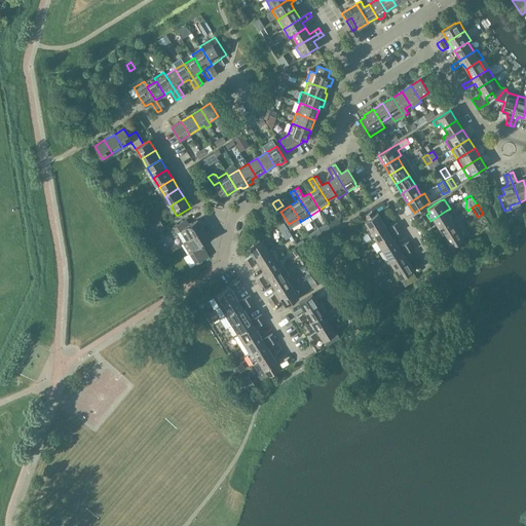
[(434,219),(439,228),(452,220),(446,211),(434,219)]
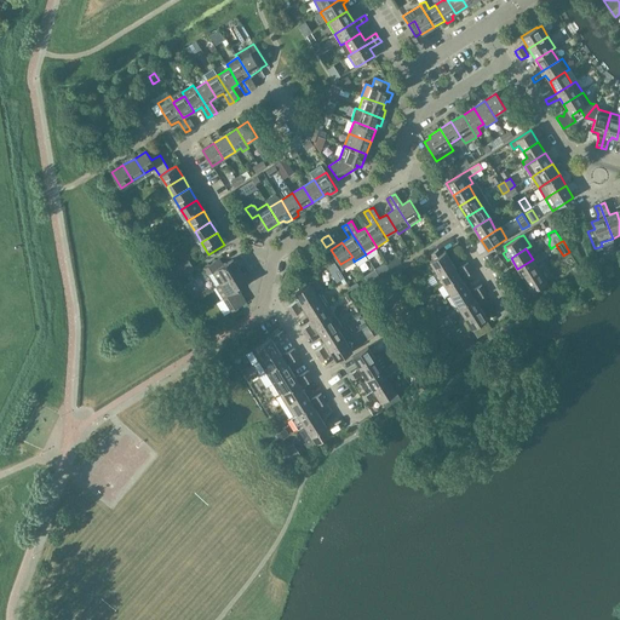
[(430,262),(437,273),(453,263),(446,252),(441,254),(434,259),(430,262)]
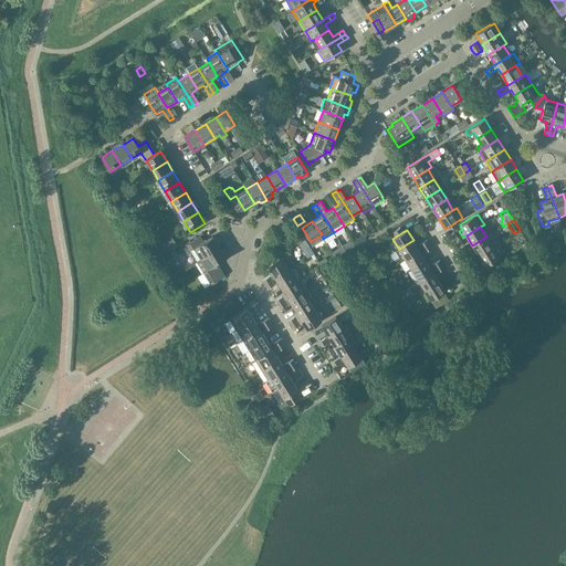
[(472,245),(479,255),(496,244),(499,243),(492,233),(486,237),(472,245)]
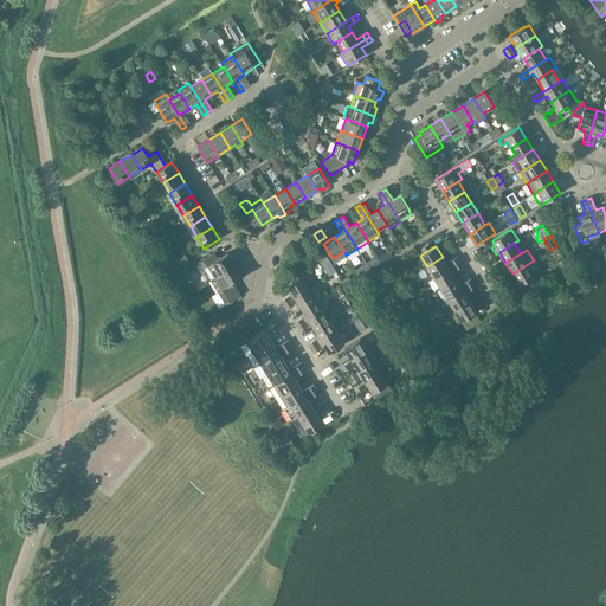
[(211,281),(216,278),(236,265),(234,263),(234,260),(232,257),(230,256),(227,253),(218,259),(216,256),(220,253),(218,251),(200,263),(211,281)]
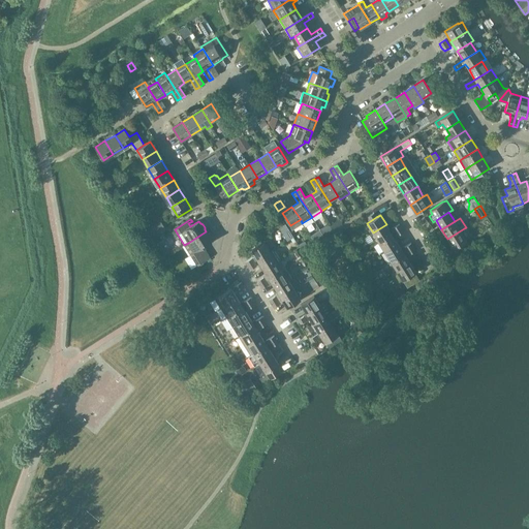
[(147,230),(151,237),(165,228),(161,221),(147,230)]
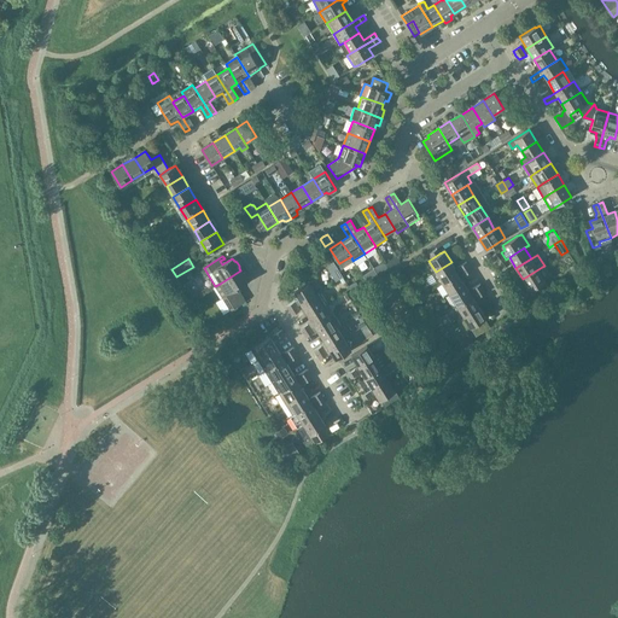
[(384,261),(374,267),(378,274),(389,268),(384,261)]
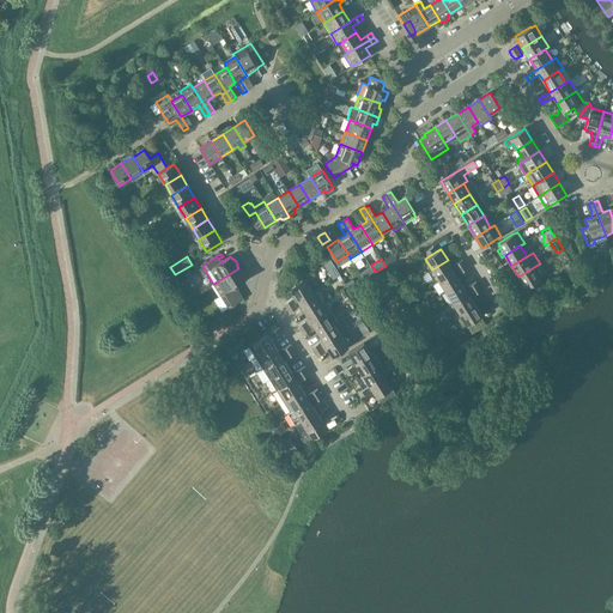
[(432,269),(425,274),(432,285),(439,281),(457,269),(466,265),(462,260),(451,267),(448,260),(432,269)]
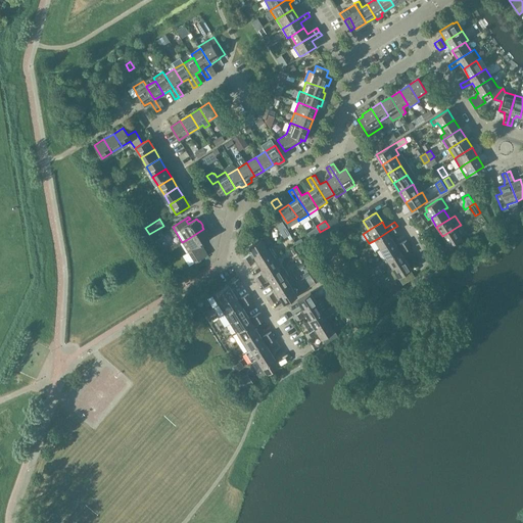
[(459,226),(442,236),(448,246),(465,236),(459,226)]
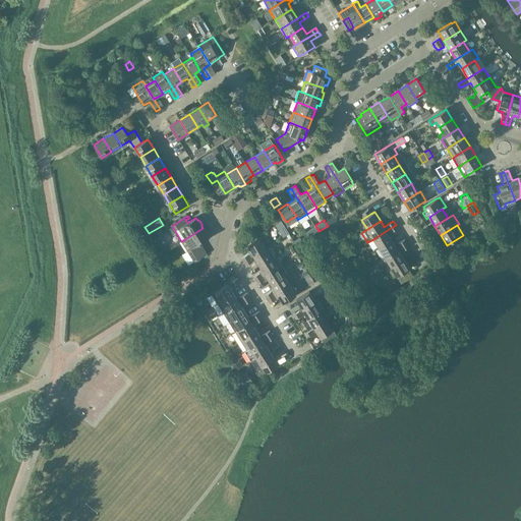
[(203,228),(185,239),(181,241),(194,262),(207,253),(200,243),(209,238),(208,236),(208,233),(206,230),(203,229),(203,228)]
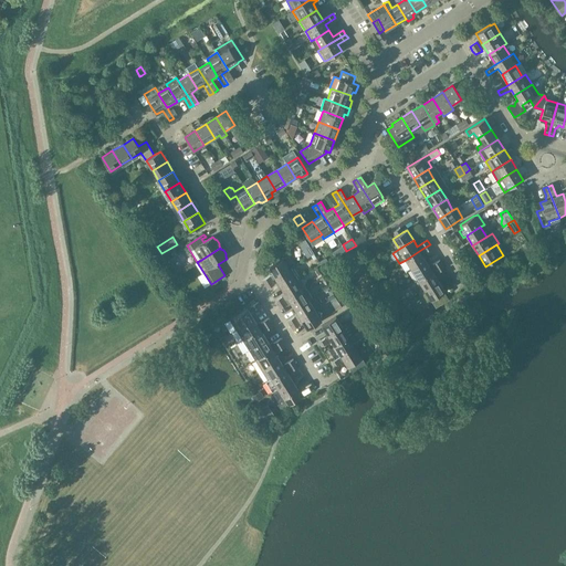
[(422,249),(406,260),(411,270),(426,261),(422,255),(426,252),(423,249),(422,249)]
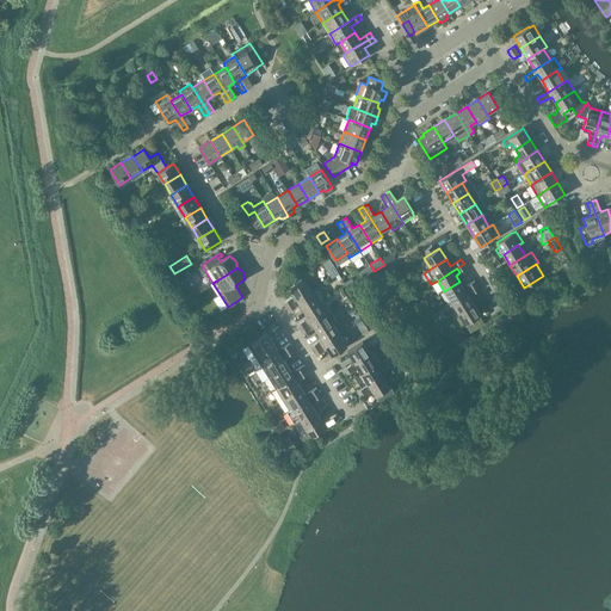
[(294,303),(297,301),(313,291),(306,279),(290,289),(295,296),(284,303),(287,308),(294,303)]
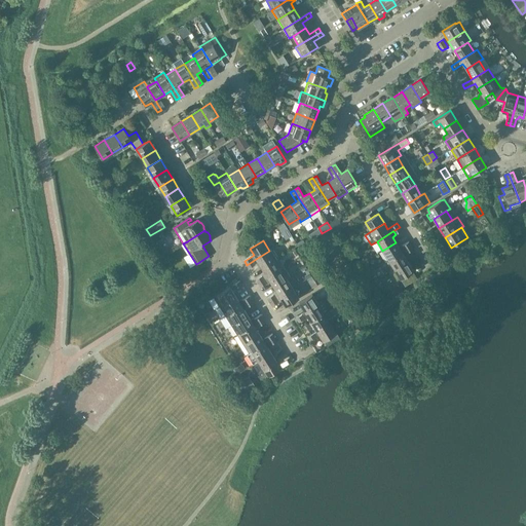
[(382,251),(388,260),(402,252),(405,250),(411,246),(409,241),(400,248),(396,242),(382,251)]
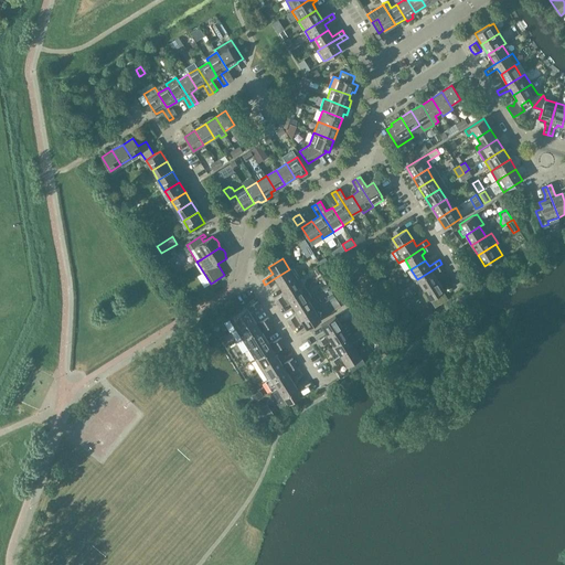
[(275,278),(281,288),(299,277),(292,267),(289,269),(275,278)]
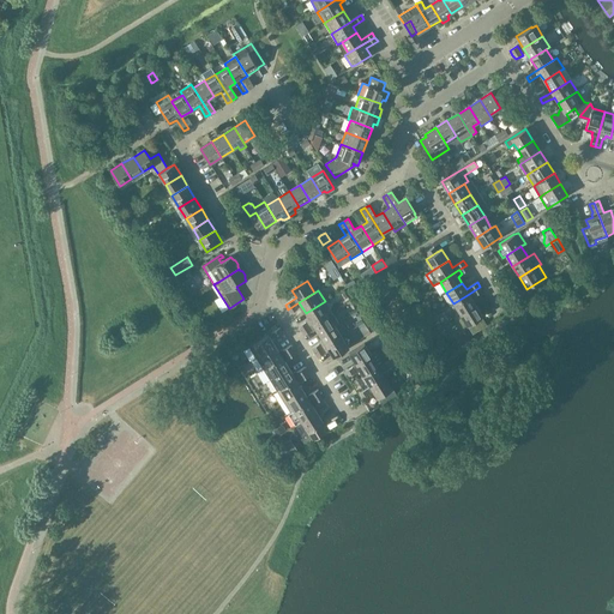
[(450,306),(457,317),(476,305),(469,294),(453,304),(450,306)]
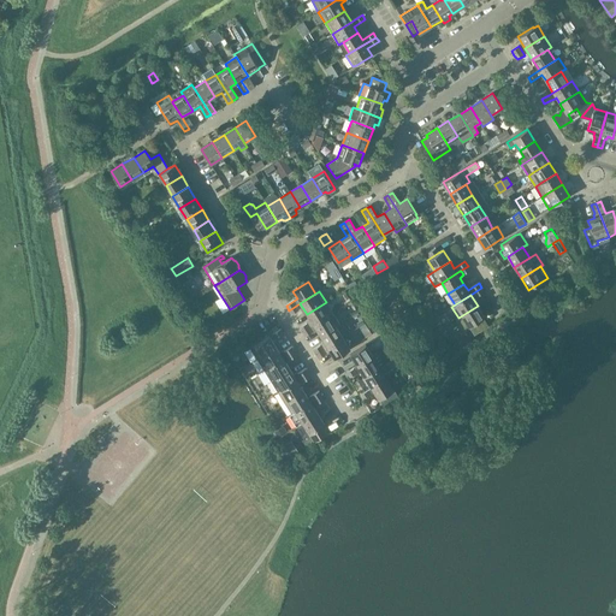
[(300,327),(302,332),(333,313),(326,302),(307,314),(311,320),(300,327)]
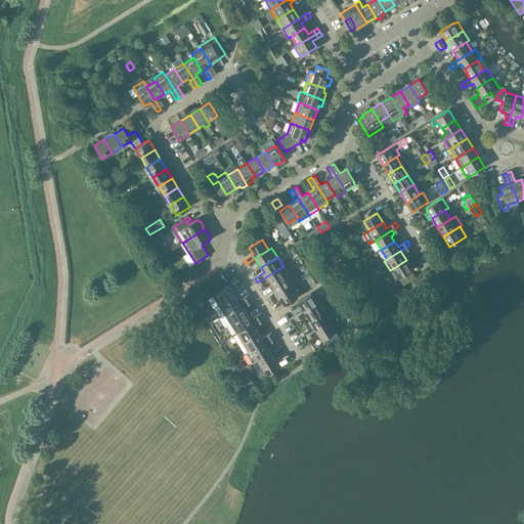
[(406,260),(390,270),(395,279),(399,277),(402,284),(410,278),(407,273),(412,270),(406,260)]
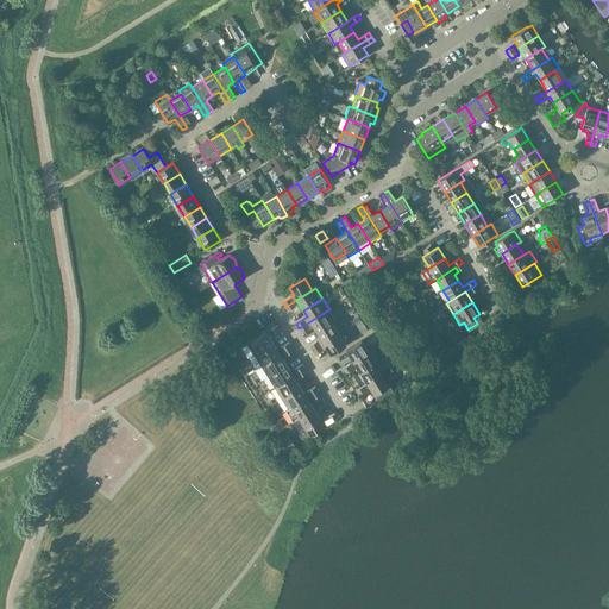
[(313,326),(316,332),(332,322),(336,320),(330,309),(299,328),(301,333),(313,326)]
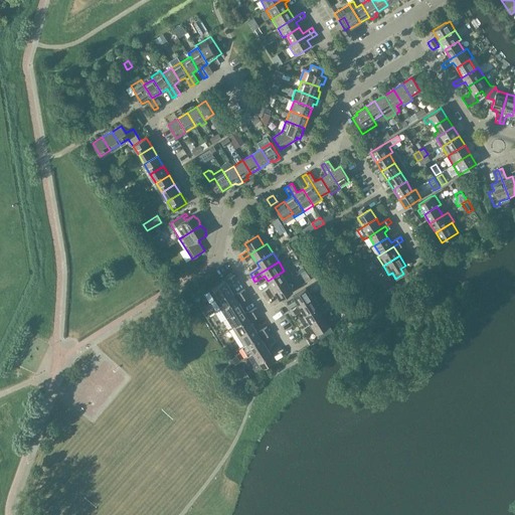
[(268,281),(274,290),(287,282),(281,273),(268,281)]
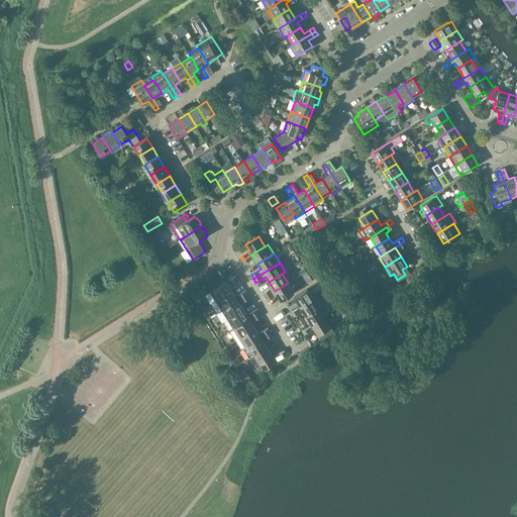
[(210,292),(216,301),(232,291),(226,282),(213,290),(210,292)]
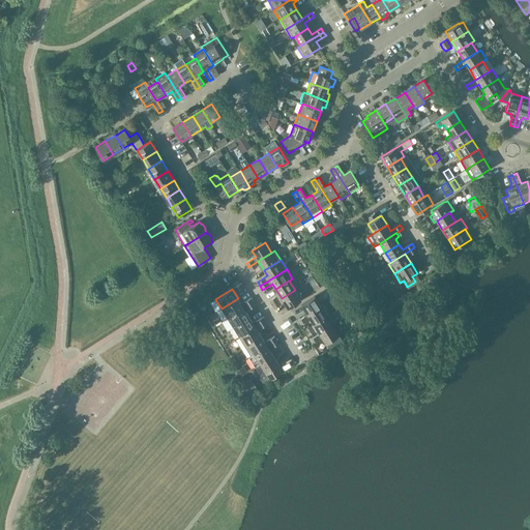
[(295,290),(282,298),(272,304),(274,308),(284,302),(288,308),(301,300),(295,290)]
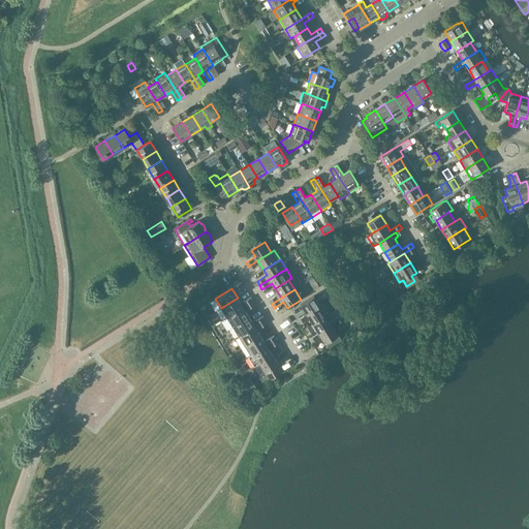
[(301,305),(307,314),(320,306),(314,296),(301,305)]
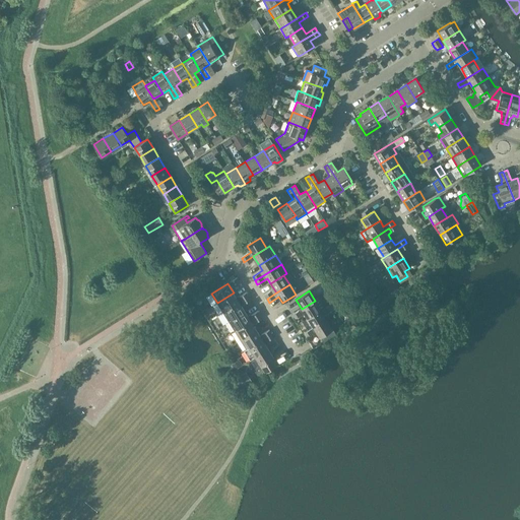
[(217,303),(222,313),(248,297),(246,293),(237,299),(234,293),(217,303)]
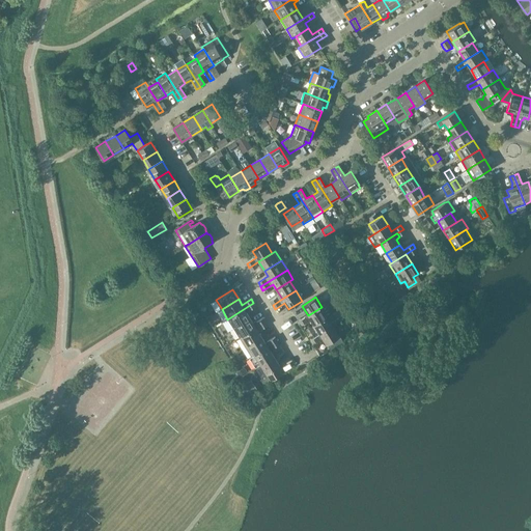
[(227,319),(233,329),(250,318),(247,312),(256,306),(253,303),(227,319)]
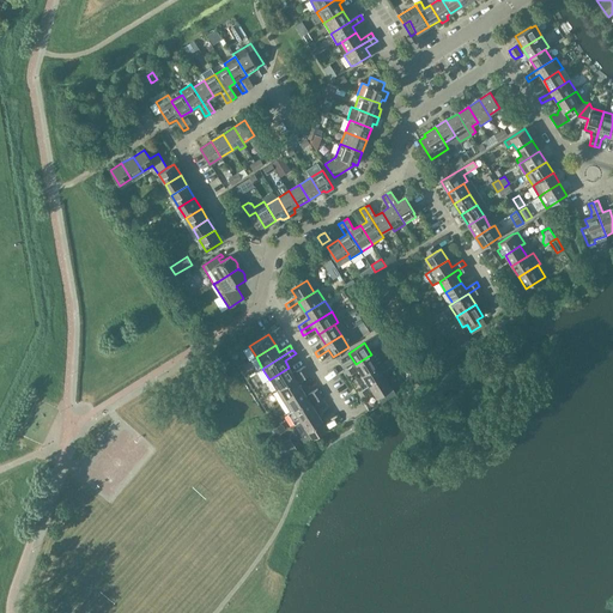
[(359,370),(363,375),(382,363),(375,352),(371,354),(356,364),(352,366),(354,371),(357,371),(359,370)]
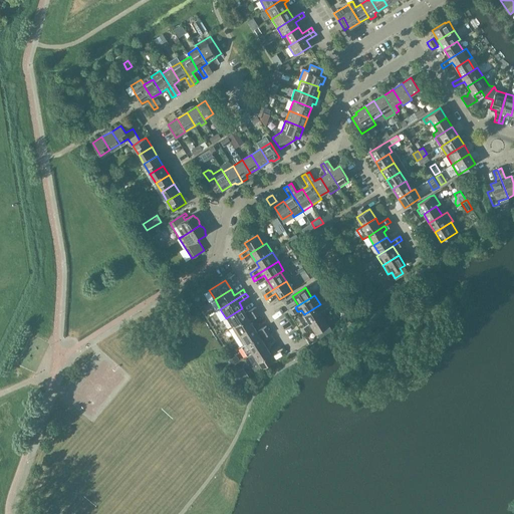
[(304,314),(310,323),(326,313),(320,304),(304,314)]
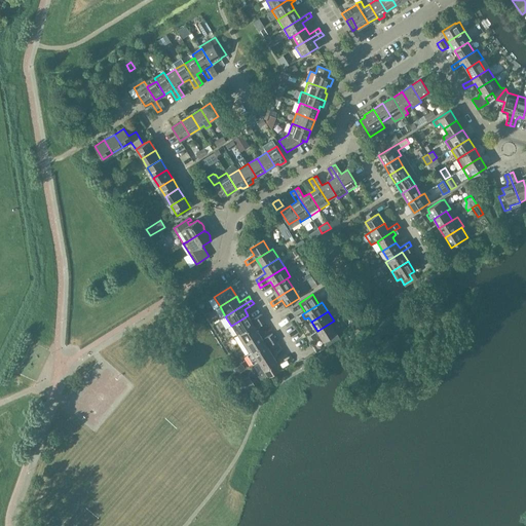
[(231,326),(237,335),(254,325),(248,315),(231,326)]
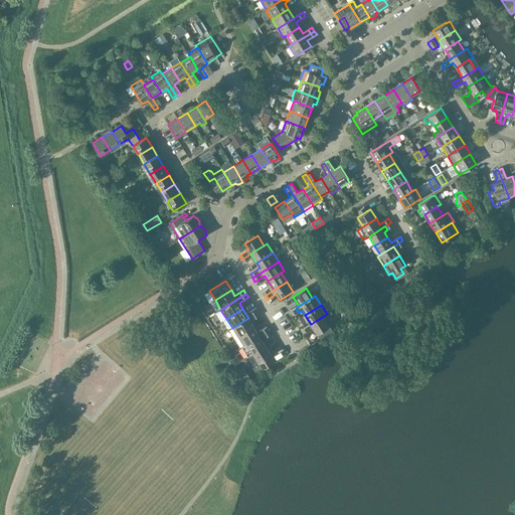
[(327,314),(311,324),(301,330),(303,334),(313,328),(317,334),(317,333),(321,339),(332,332),(329,326),(332,324),(327,314)]
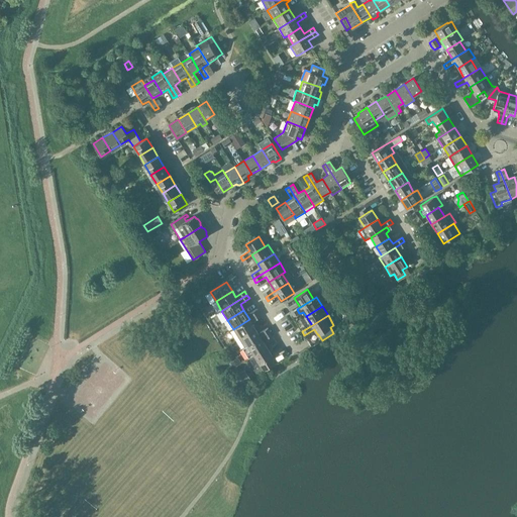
[(233,329),(239,338),(254,328),(252,324),(254,322),(254,320),(252,317),(249,319),(233,329)]
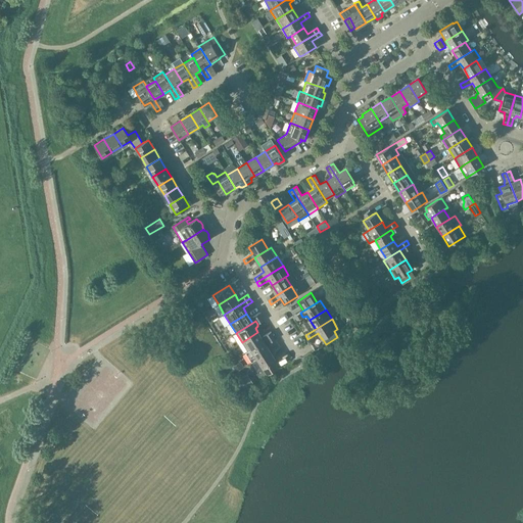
[(247,351),(250,349),(273,335),(271,332),(262,338),(257,332),(242,342),(247,351)]
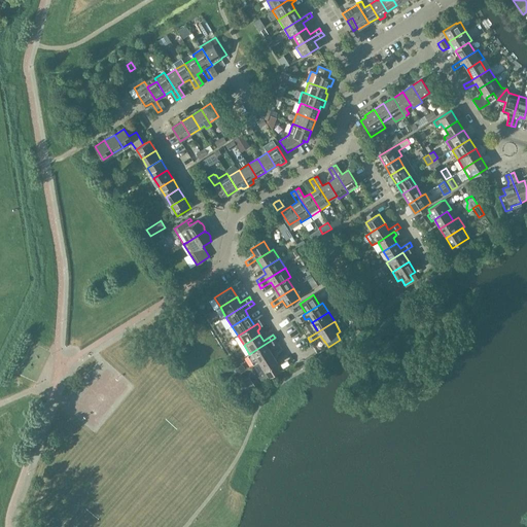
[(252,352),(258,361),(272,353),(269,348),(278,342),(275,338),(252,352)]
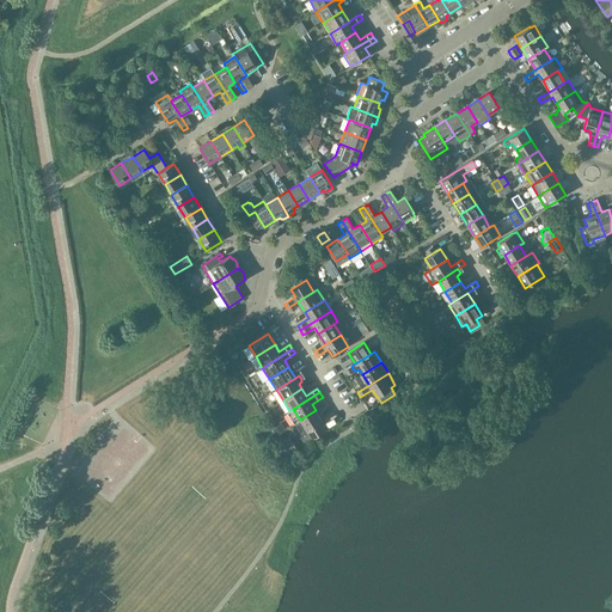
[(316,410),(300,420),(307,432),(323,422),(316,410)]
